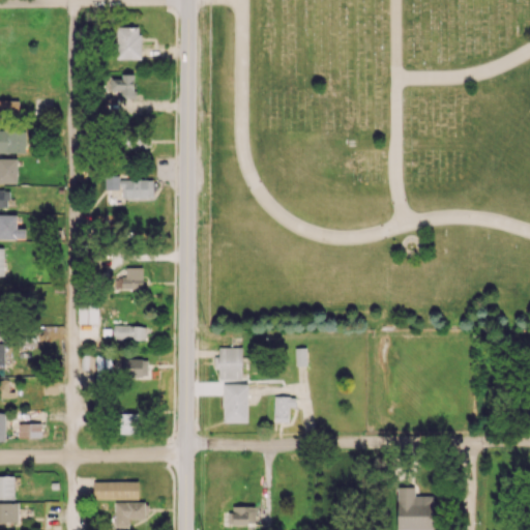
[(141,58),(140,26),(116,27),(116,59),(141,58)]
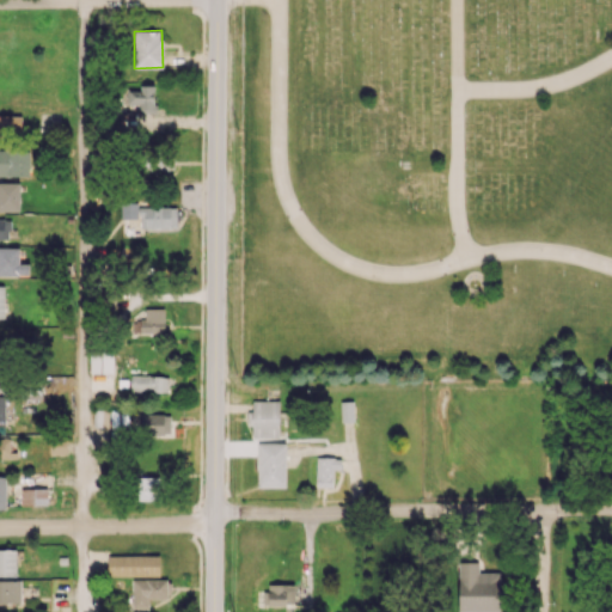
[(154,85),(140,85),(139,91),(129,91),(129,103),(140,104),(140,110),(154,111),(154,85)]
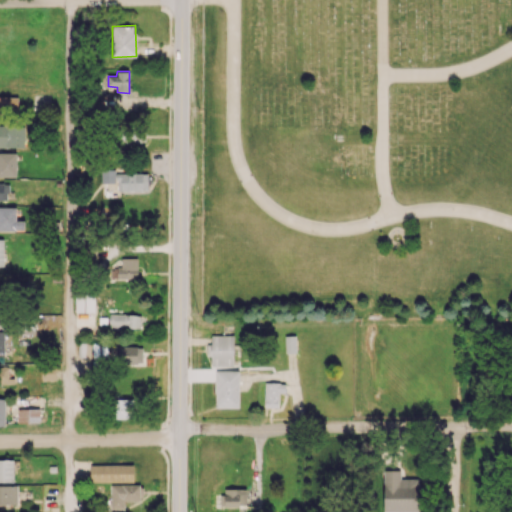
[(0,109),(18,111),(19,97),(0,96),(0,109)]
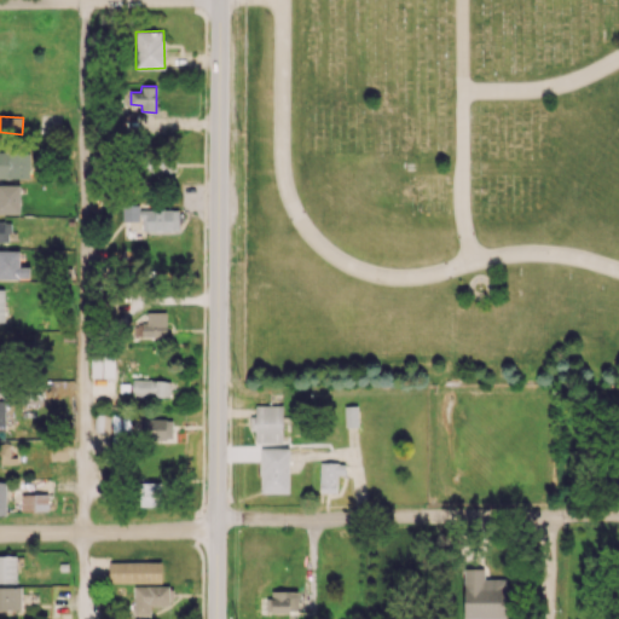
[(0,178),(30,179),(30,152),(0,151),(0,178)]
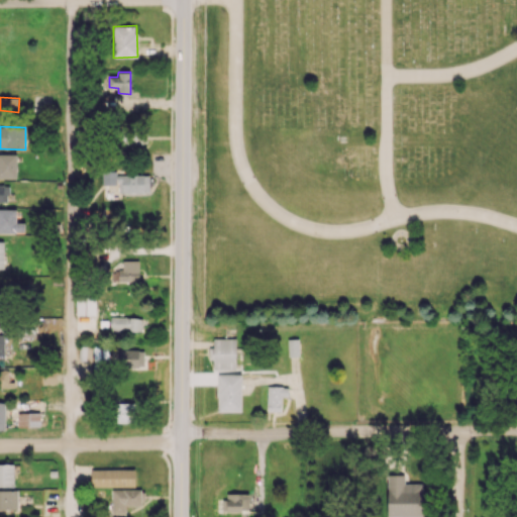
[(123,129),(121,142),(145,146),(147,133),(123,129)]
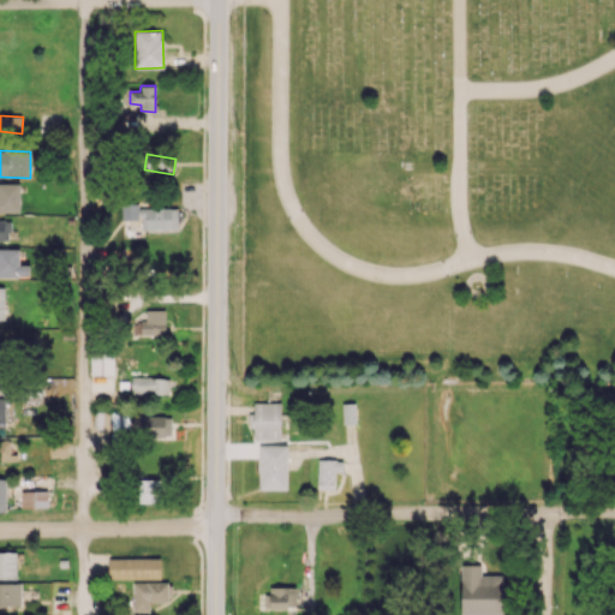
[(19,183),(0,183),(0,212),(19,212),(19,183)]
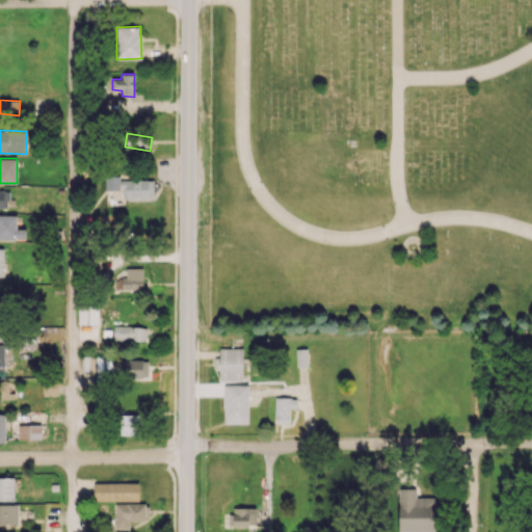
[(153,180),(121,180),(122,200),(154,198),(153,180)]
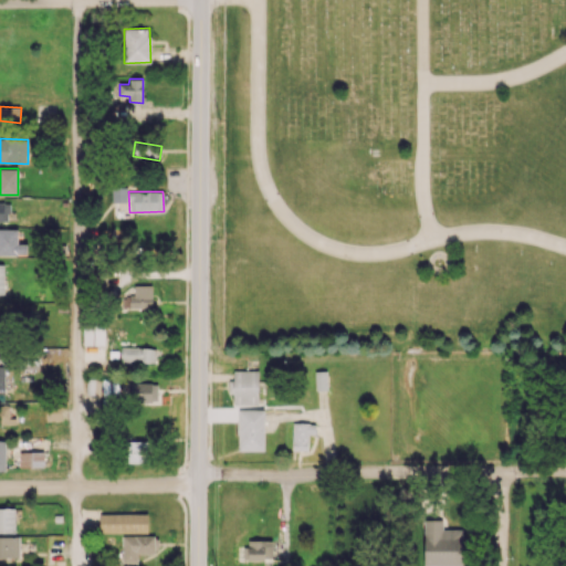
[(9,201),(0,201),(0,220),(9,220),(9,201)]
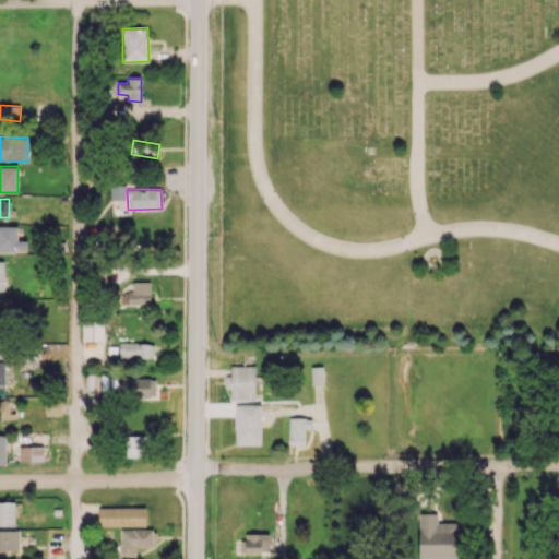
[(0,251),(26,252),(27,240),(18,240),(18,226),(0,225),(0,251)]
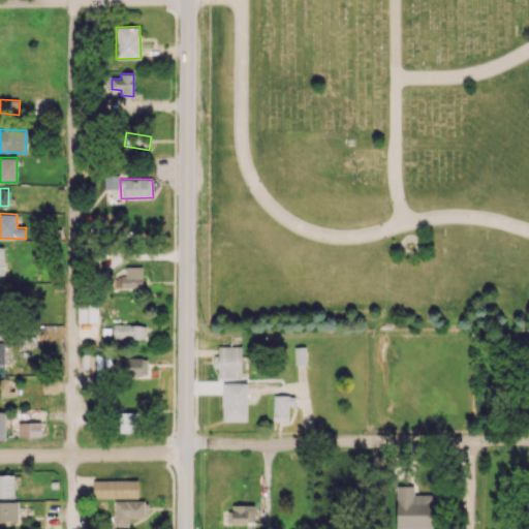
[(125,267),(125,276),(114,277),(115,288),(143,287),(142,267),(125,267)]
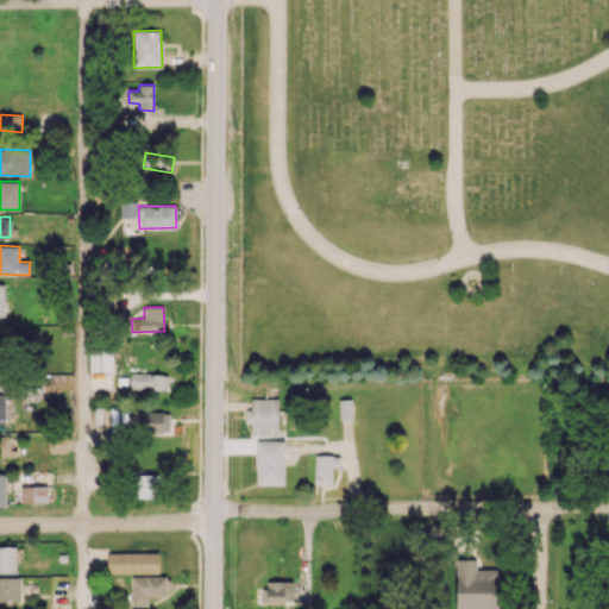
[(113,345),(89,345),(89,371),(112,372),(113,345)]
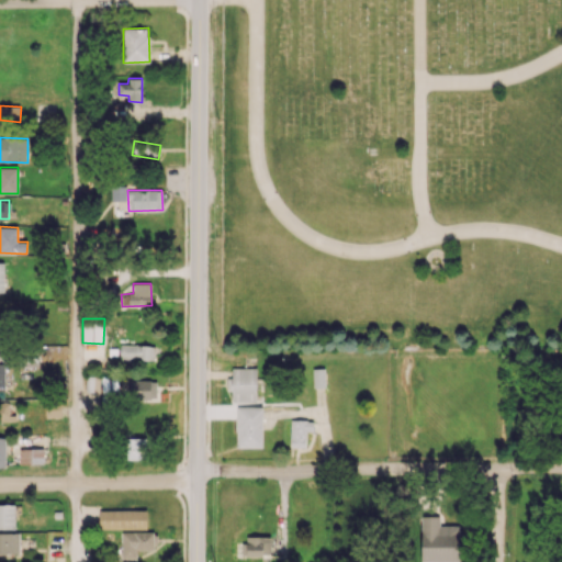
[(120,360),(155,359),(155,345),(120,345),(120,360)]
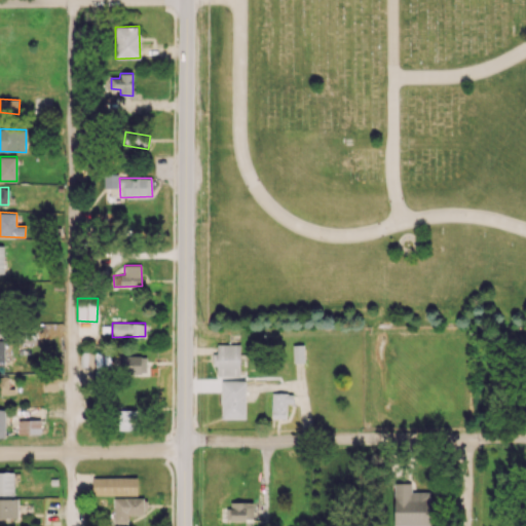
[(240,344),(217,344),(217,353),(213,353),(212,366),(217,366),(216,376),(239,376),(240,344)]
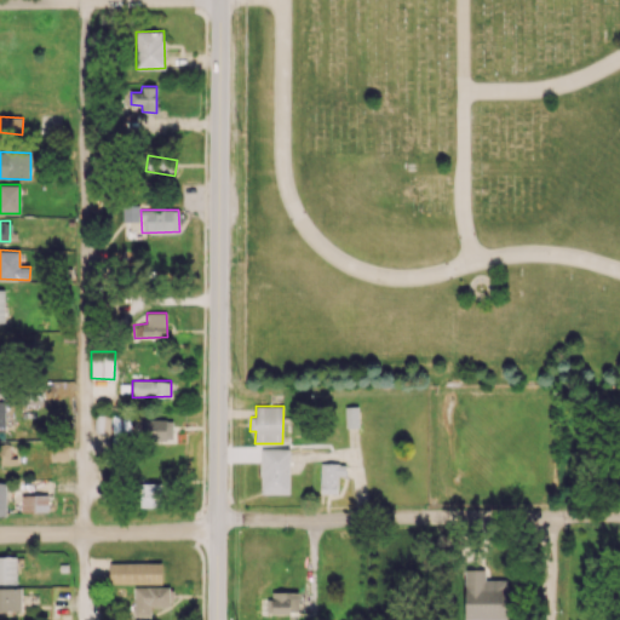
[(359,406),(345,407),(345,428),(359,428),(359,406)]
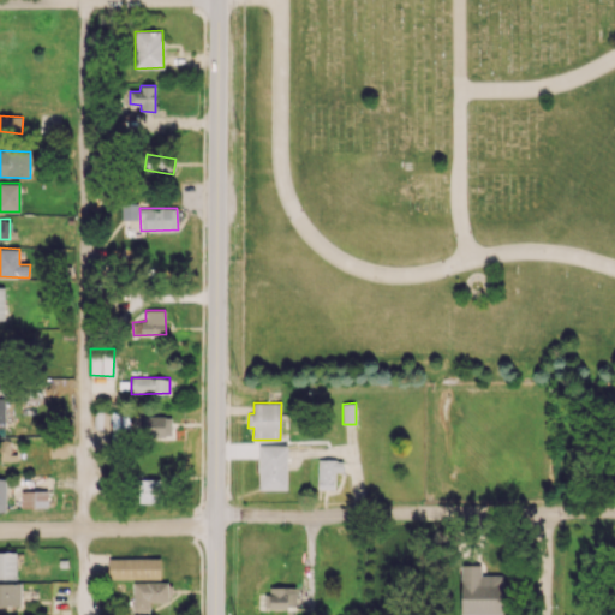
[(171,416),(141,417),(142,437),(172,436),(171,416)]
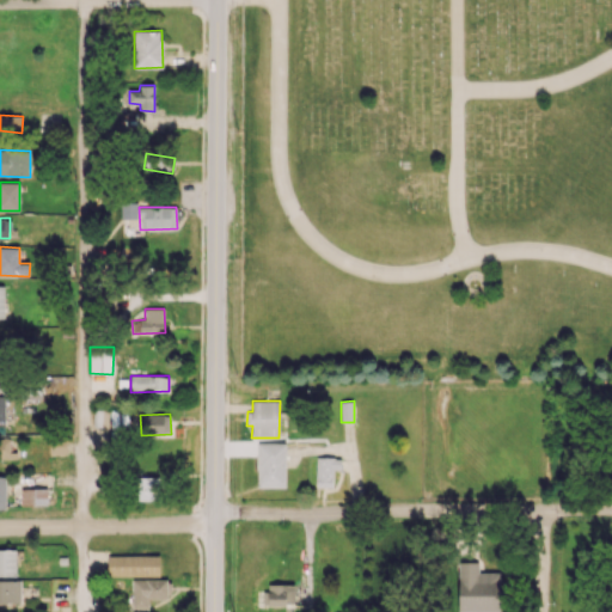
[(0,458),(12,458),(12,438),(0,438),(0,458)]
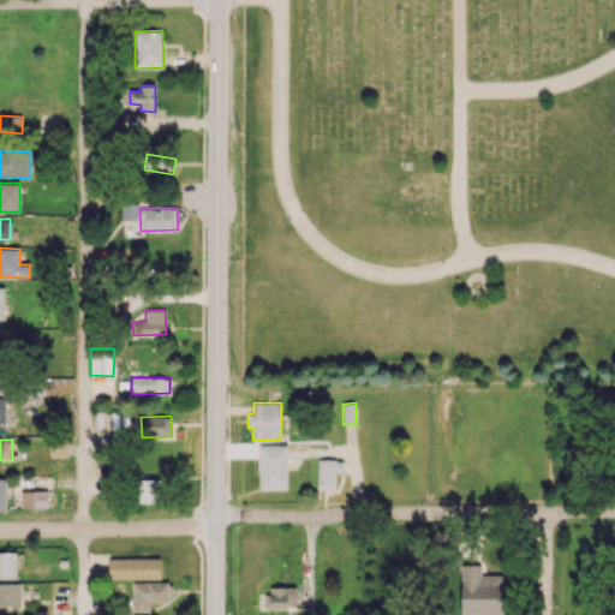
[(51,457),(66,457),(66,445),(49,445),(51,457)]
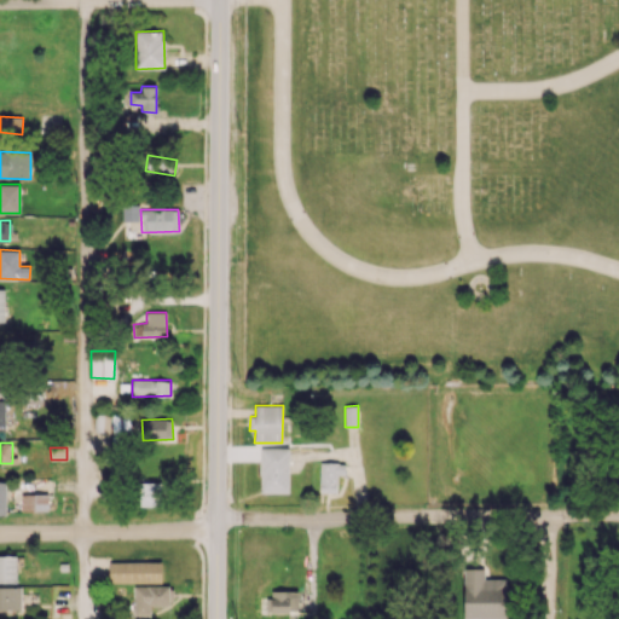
[(260,492),(289,492),(289,449),(261,449),(260,492)]
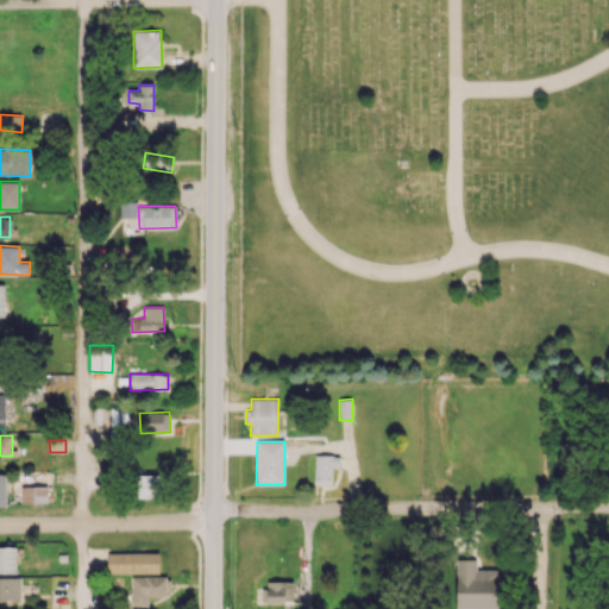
[(314,484),(332,484),(332,466),(340,466),(340,456),(315,456),(314,484)]
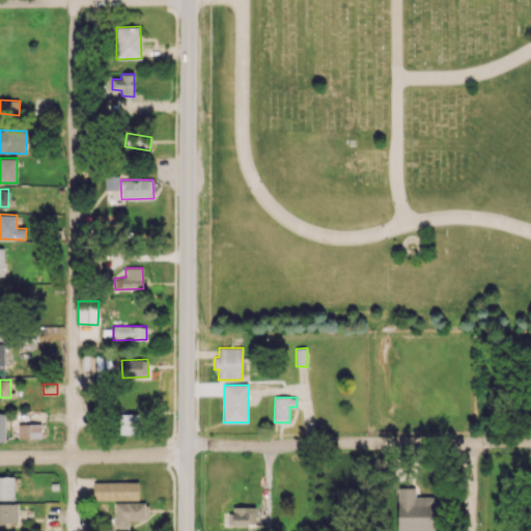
[(140,414),(119,413),(118,435),(139,435),(140,414)]
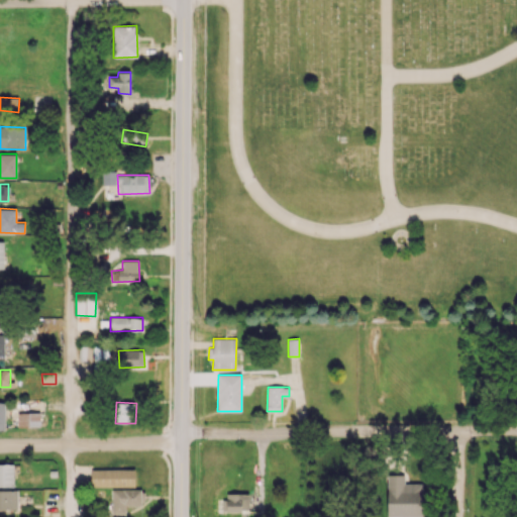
[(39,412),(18,413),(18,427),(40,426),(39,412)]
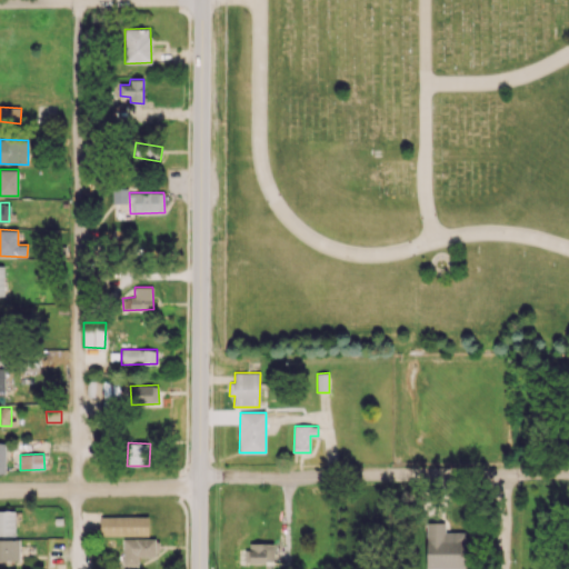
[(0,510),(0,535),(16,536),(16,511),(0,510)]
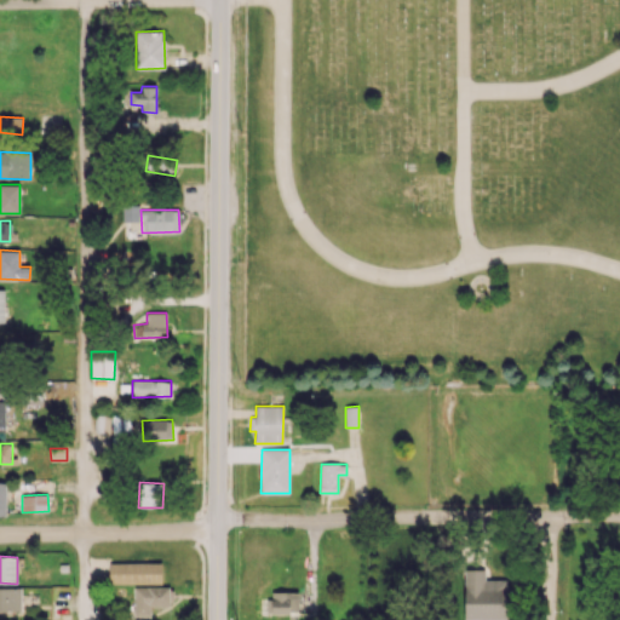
[(161,584),(162,563),(109,563),(109,584),(161,584)]
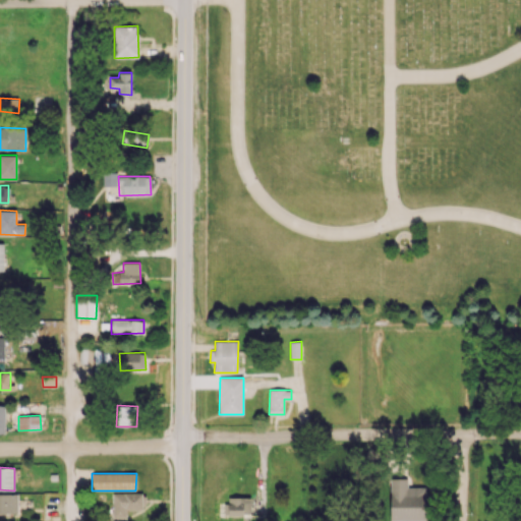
[(390,520),(427,520),(428,487),(407,486),(408,478),(390,478),(390,520)]
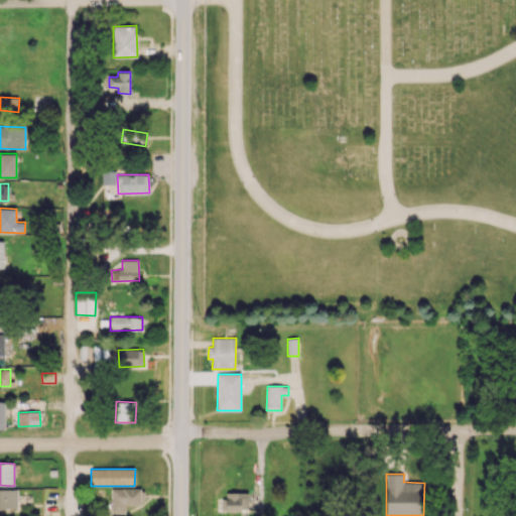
[(18,489),(0,488),(0,512),(17,512),(18,489)]
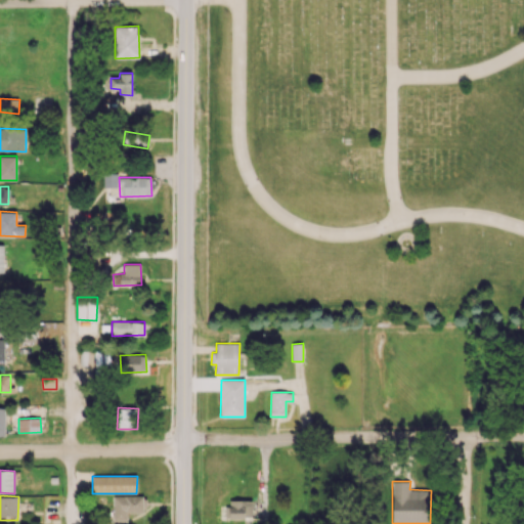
[(144,513),(144,496),(114,495),(114,521),(127,521),(127,513),(144,513)]
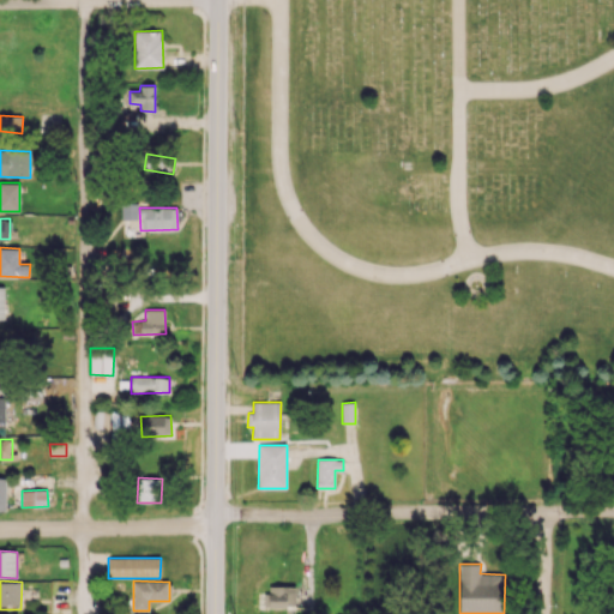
[(295,587),(266,585),(265,608),(295,608),(295,587)]
